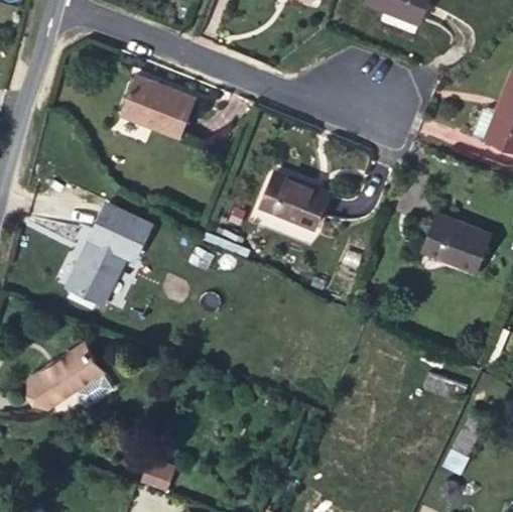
[(186,12),(190,0),(181,0),(179,9),(186,12)]
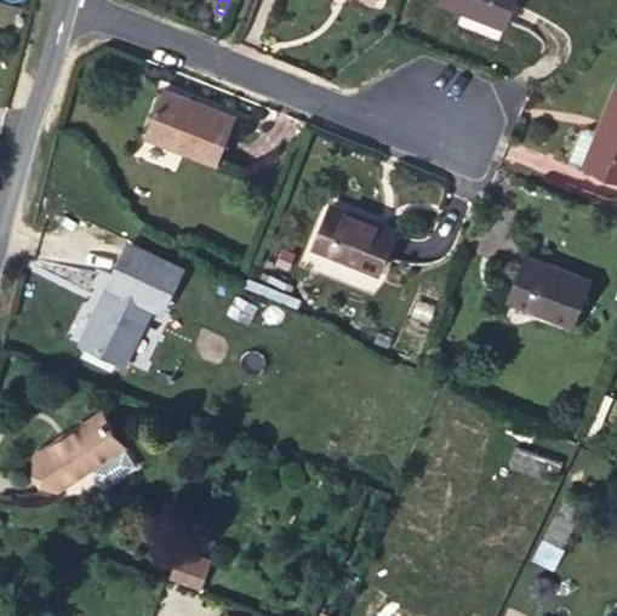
[(502,32),(514,0),(439,0),(438,5),(461,15),(462,11),(468,13),(467,17),(502,32)]
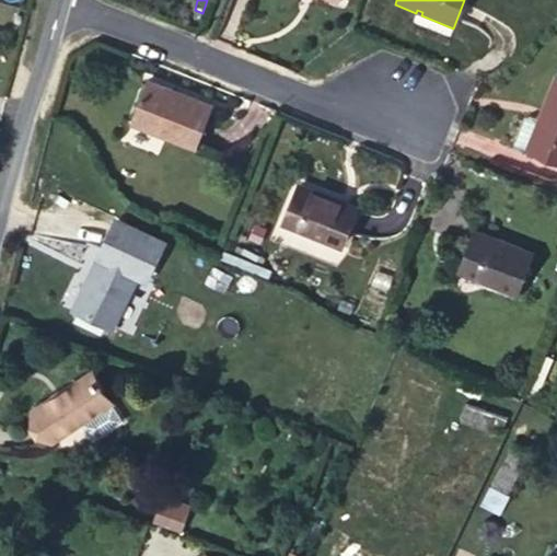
[(202,13),(195,10),(192,20),(199,23),(202,13)]
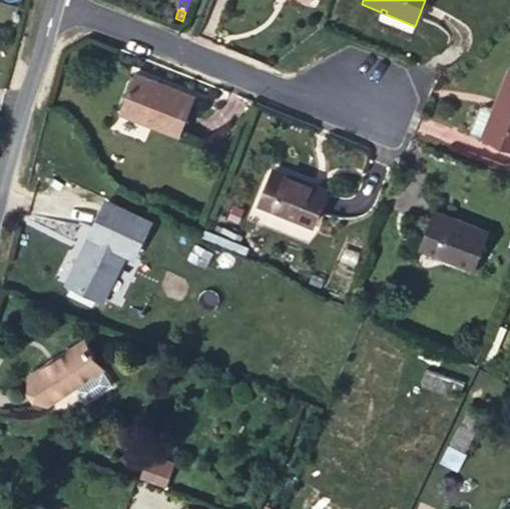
[(484,142),(509,151),(509,73),(507,72),(496,102),(499,103),(484,142)]
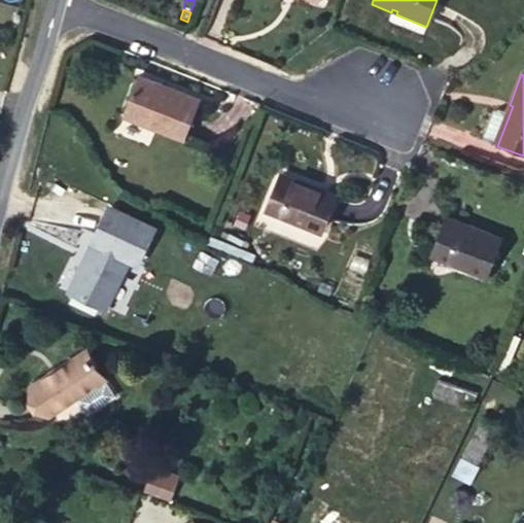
[(181,144),(198,104),(137,79),(120,119),(181,144)]
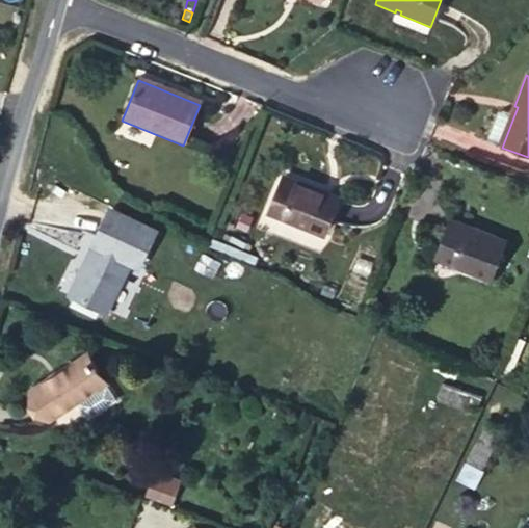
[(518,107),(514,106),(498,146),(502,148),(518,107)]
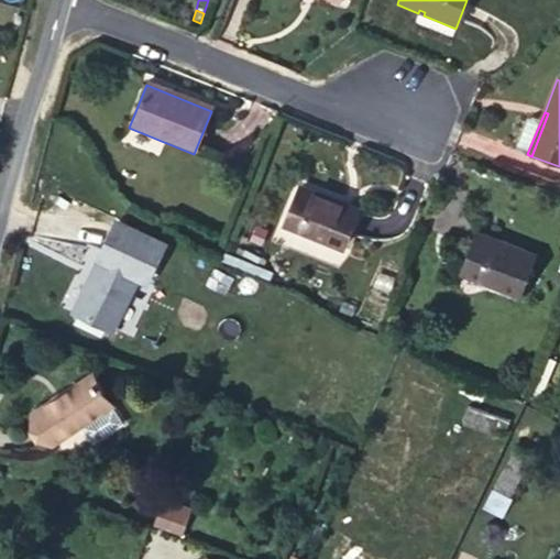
[(340,208),(298,190),(283,228),(341,251),(354,219),(339,212),(340,208)]
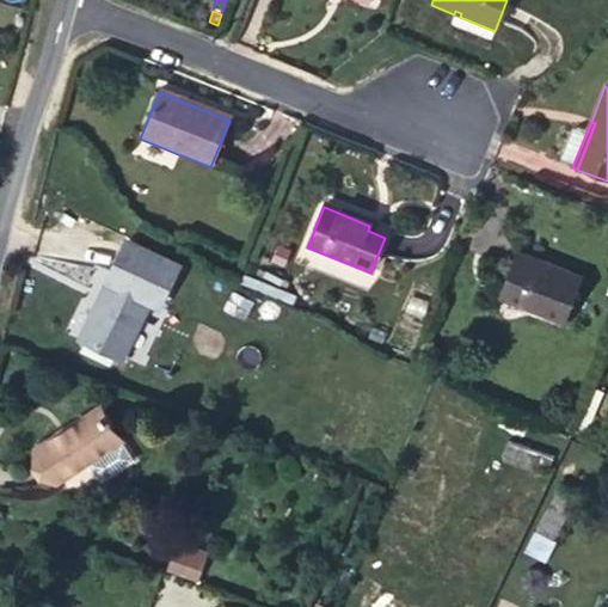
[(368,231),(385,238),(387,233),(369,226),(368,231)]
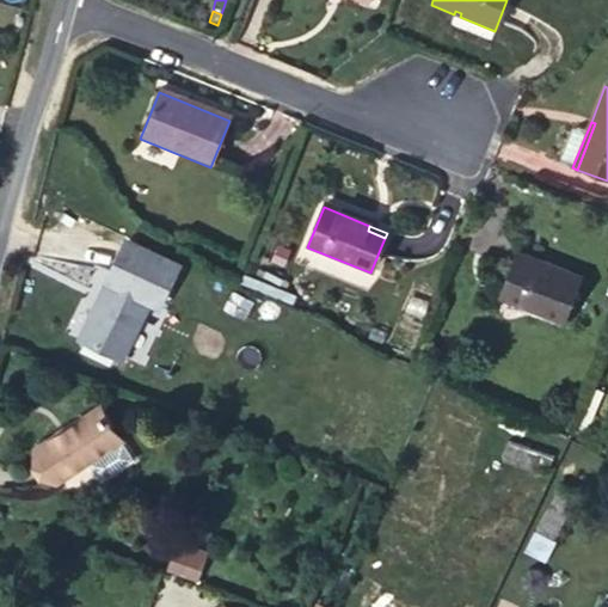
[(174,270),(124,246),(106,283),(108,284),(80,343),(118,362),(147,304),(155,307),(174,270)]
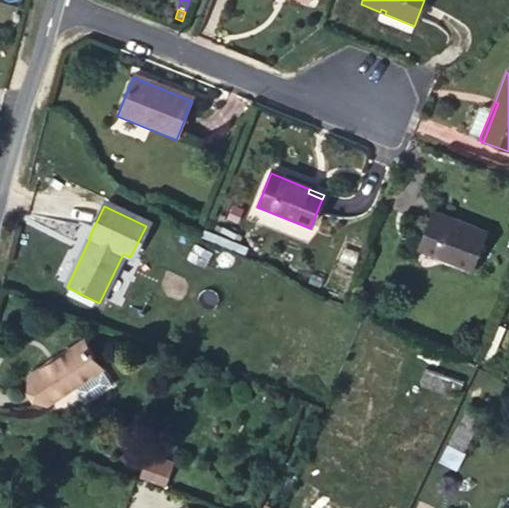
[(471,271),(485,234),(431,214),(417,251),(471,271)]
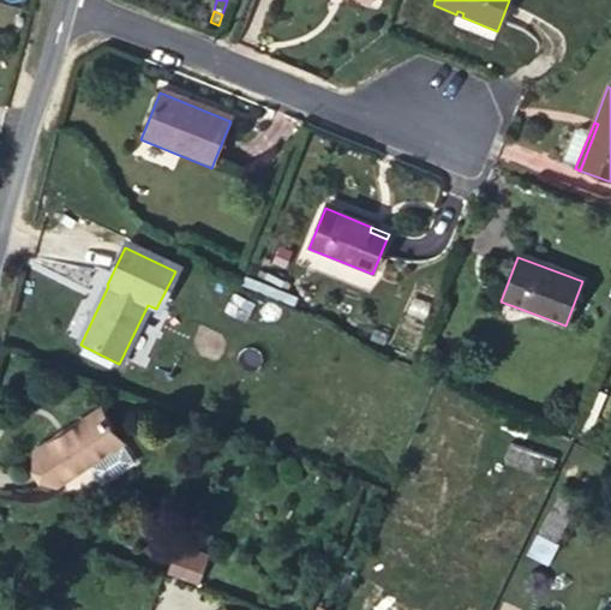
[(244,326),(252,309),(232,299),(223,315),(244,326)]
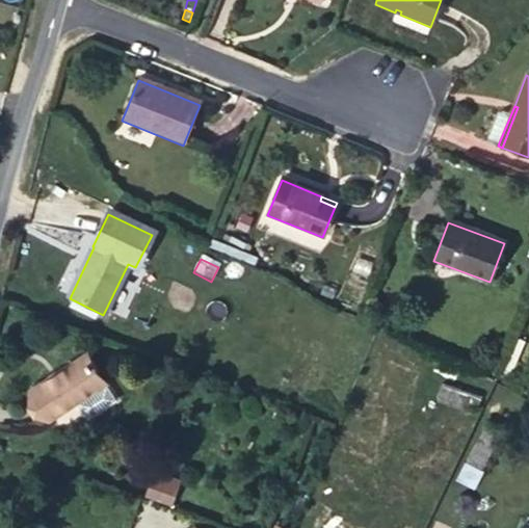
[(503,370),(509,373),(522,345),(516,342),(503,370)]
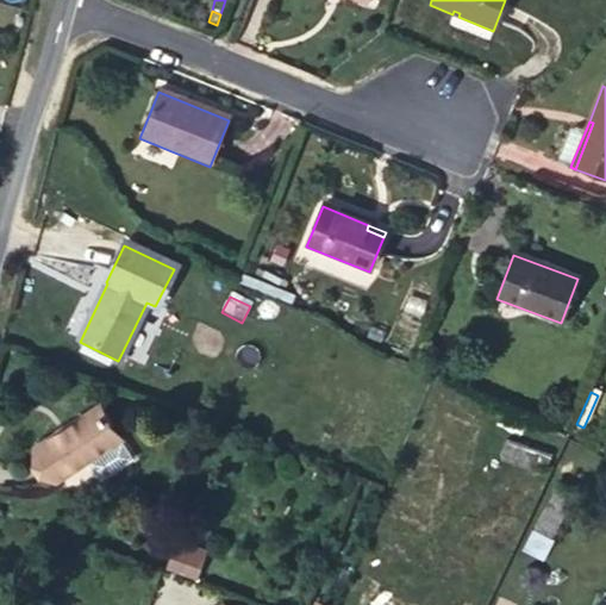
[(132,463),(99,410),(33,451),(54,484),(83,465),(98,486),(132,463)]
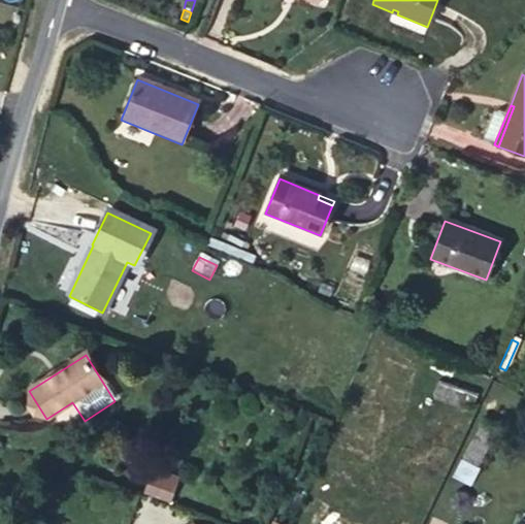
[(471,412),(476,396),(435,385),(431,399),(471,412)]
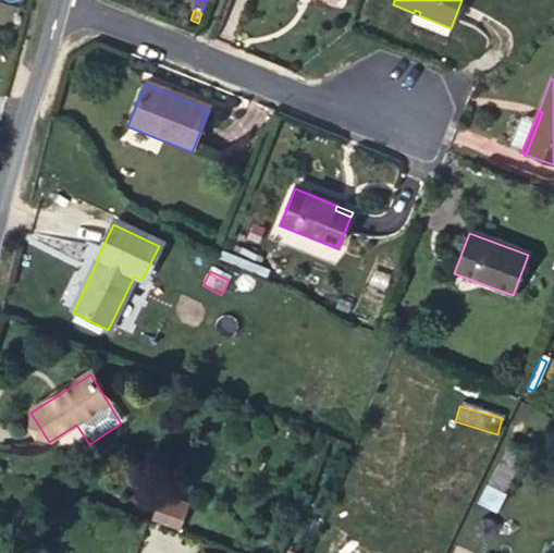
[(508,445),(487,487),(502,494),(522,453),(508,445)]
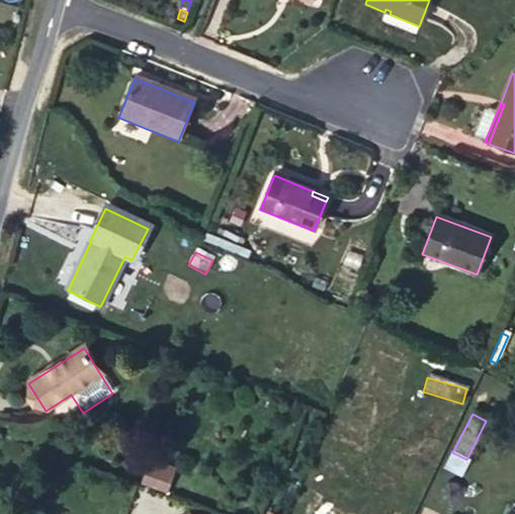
[(452,452),(444,470),(458,478),(466,459),(452,452)]
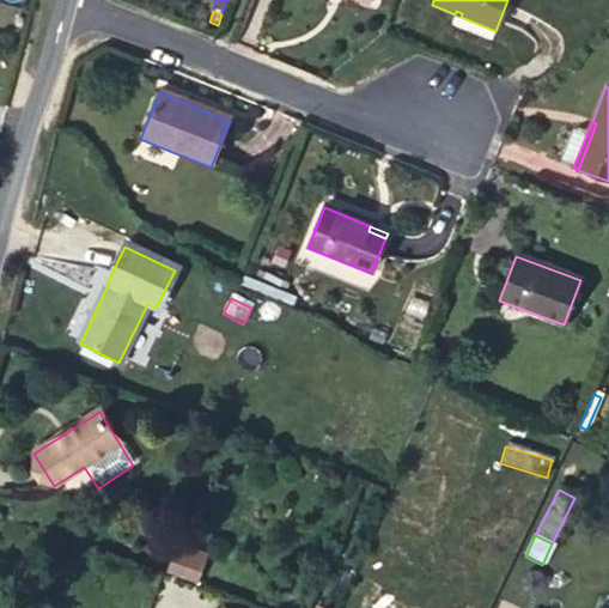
[(194,584),(203,559),(176,548),(166,573),(194,584)]
